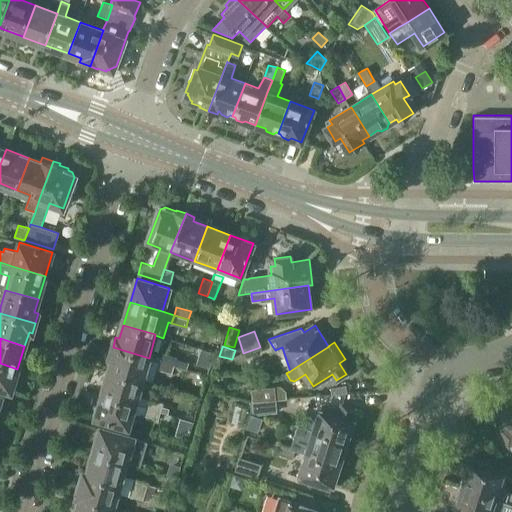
[(113,358),(109,372),(142,381),(149,358),(113,347),(110,357),(113,358)]
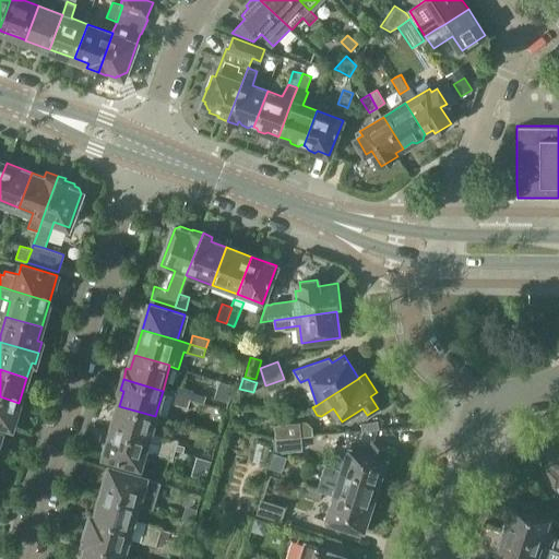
[(219,381),(214,397),(229,402),(235,385),(219,381)]
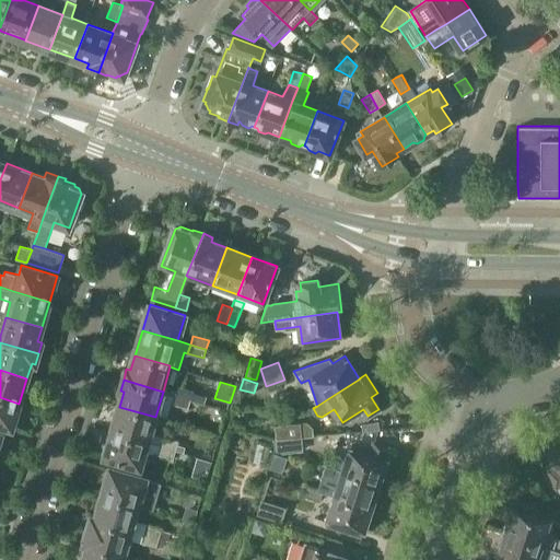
[(175,395),(191,399),(194,391),(177,386),(175,395)]
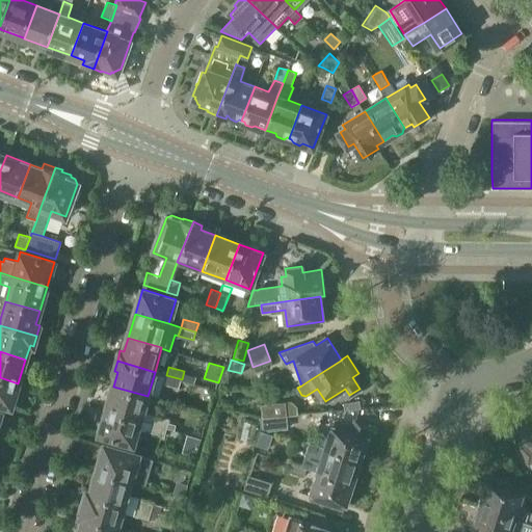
[(182,379),(166,375),(163,384),(179,389),(182,379)]
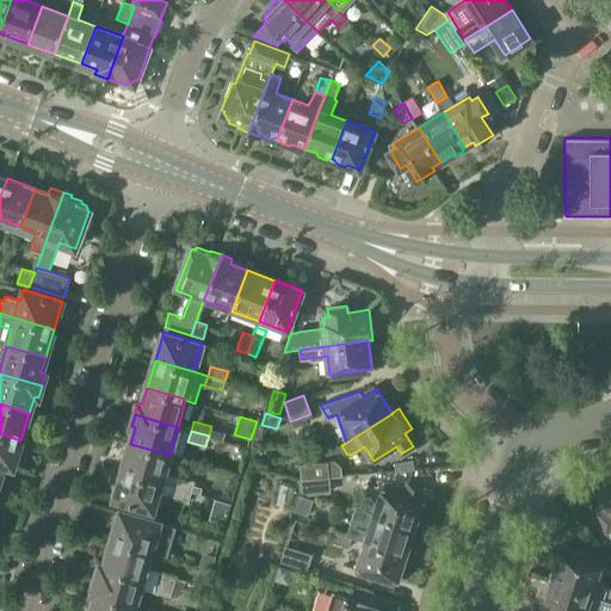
[(0,463),(13,467),(20,440),(0,433),(0,463)]
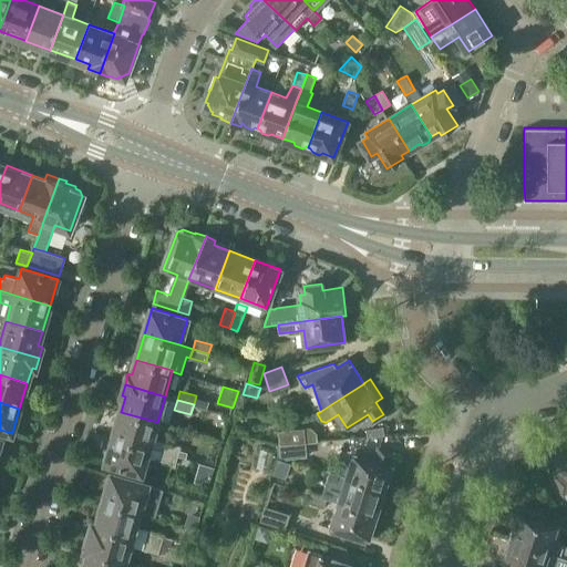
[(121,412),(113,436),(150,447),(152,437),(155,439),(160,423),(157,422),(121,412)]
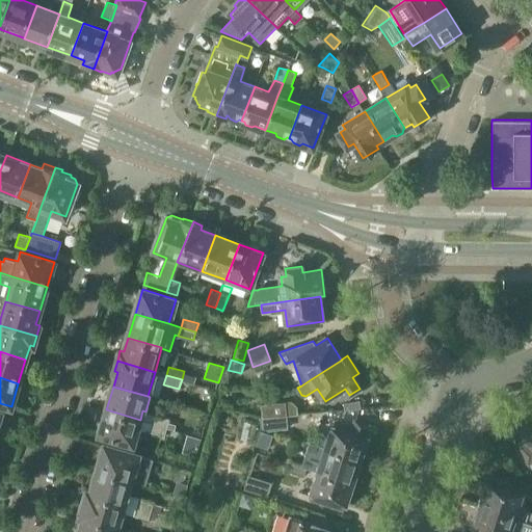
[(361,408),(360,400),(344,403),(344,410),(361,408)]
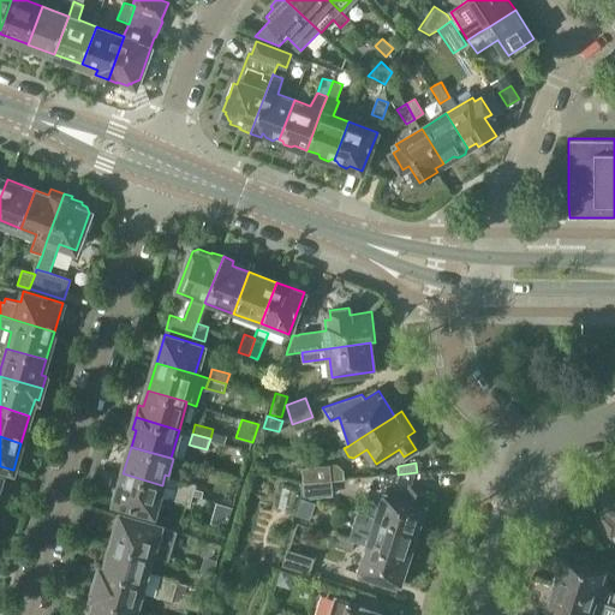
[(338,464),(330,464),(302,466),(303,483),(332,479),(332,481),(345,479),(345,470),(338,464)]
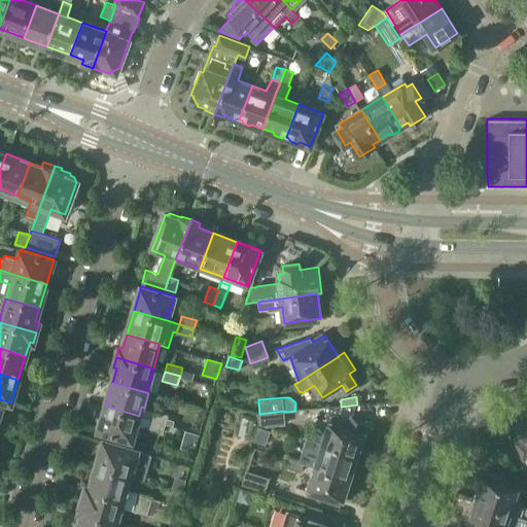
[(105,406),(98,430),(132,441),(136,425),(139,416),(105,406)]
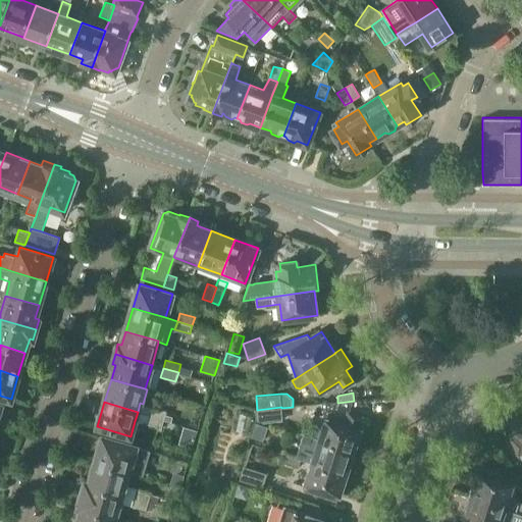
[(151,407),(149,415),(164,419),(164,420),(171,422),(172,417),(165,415),(165,413),(166,411),(151,407)]
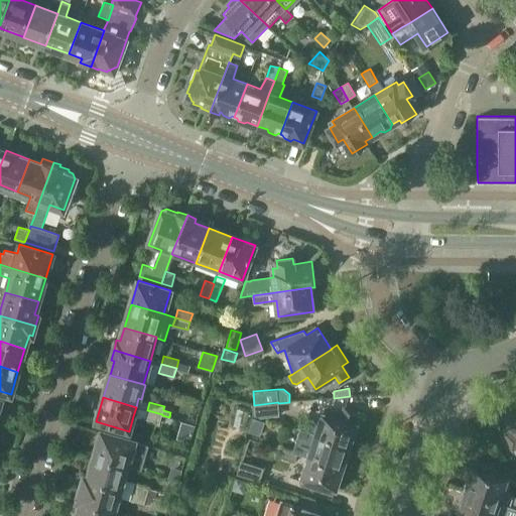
[(279,416),(278,403),(278,402),(254,405),(255,418),(279,416)]
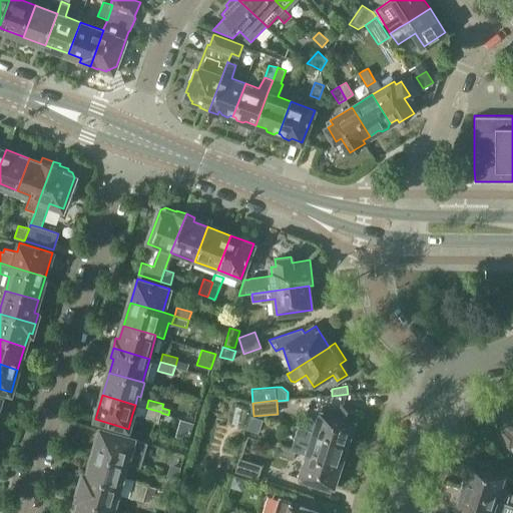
[(296,425),(348,442),(354,421),(351,421),(355,409),(343,406),(341,412),(323,407),(318,421),(313,420),(312,417),(308,416),(306,417),(300,415),(299,416),(296,415),(293,424),(296,425)]
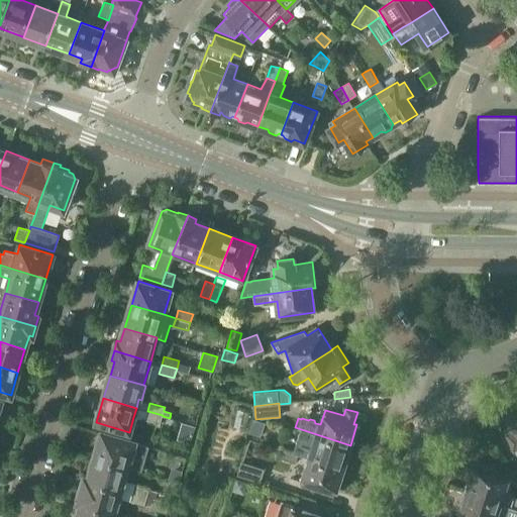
[(147,411),(145,420),(160,424),(163,416),(163,415),(147,411)]
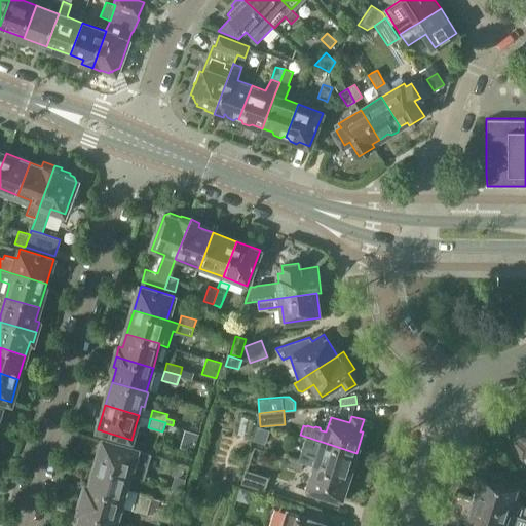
[(525,429),(521,431),(523,437),(516,440),(523,459),(525,458),(525,429)]
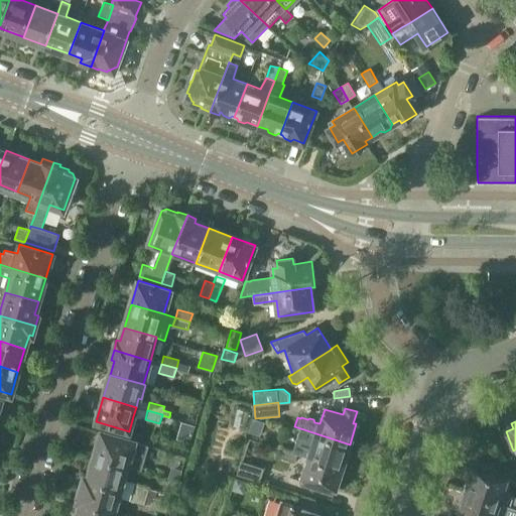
[(297,455),(308,458),(342,468),(350,444),(297,427),(297,428),(300,429),(292,452),(292,453),(297,454),(297,455)]
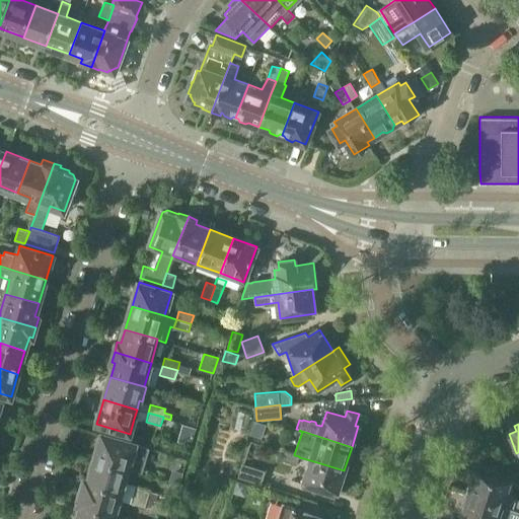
[(102,434),(95,457),(128,466),(143,471),(150,448),(135,443),(102,434)]
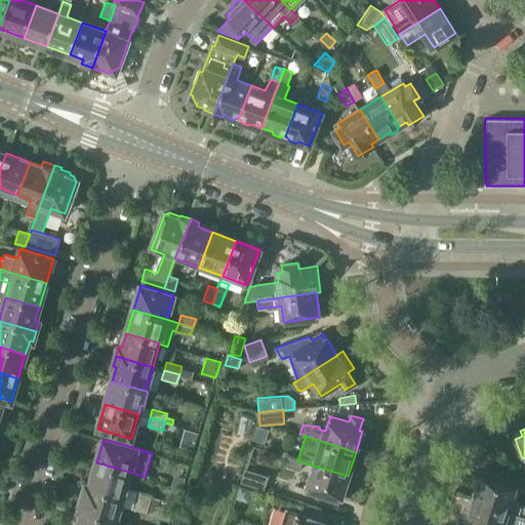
[(303,461),(297,460),(297,459),(288,456),(285,466),(300,471),(303,462),(303,461)]
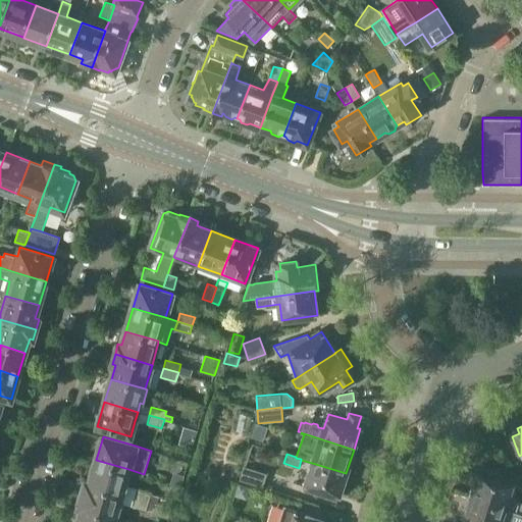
[(89,483),(89,484),(148,502),(149,501),(151,492),(124,485),(128,469),(96,460),(89,483)]
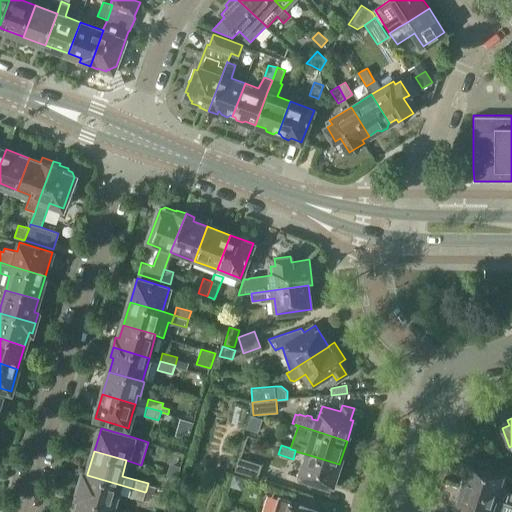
[(331,488),(339,464),(306,454),(298,478),(331,488)]
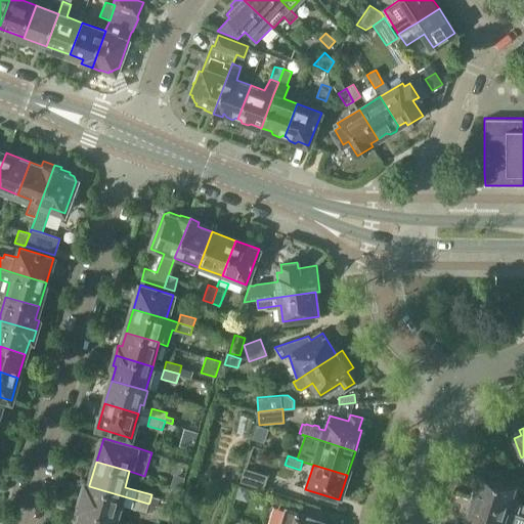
[(264,489),(264,488),(268,475),(245,468),(239,482),(264,489)]
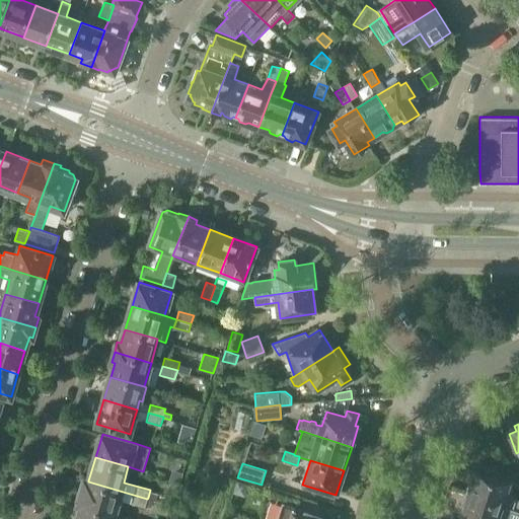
[(471,485),(468,495),(518,510),(518,500),(507,497),(512,479),(511,478),(511,477),(495,472),(496,467),(482,463),(478,470),(476,470),(476,472),(473,471),(469,484),(471,485)]
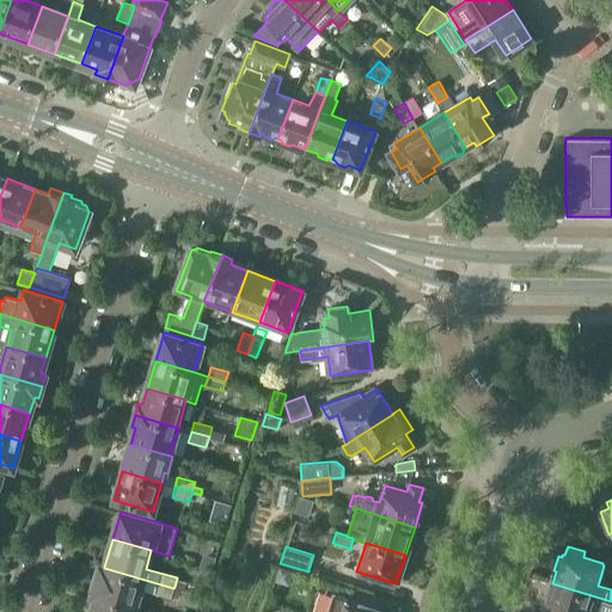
[(201,565),(212,569),(215,560),(203,556),(201,565)]
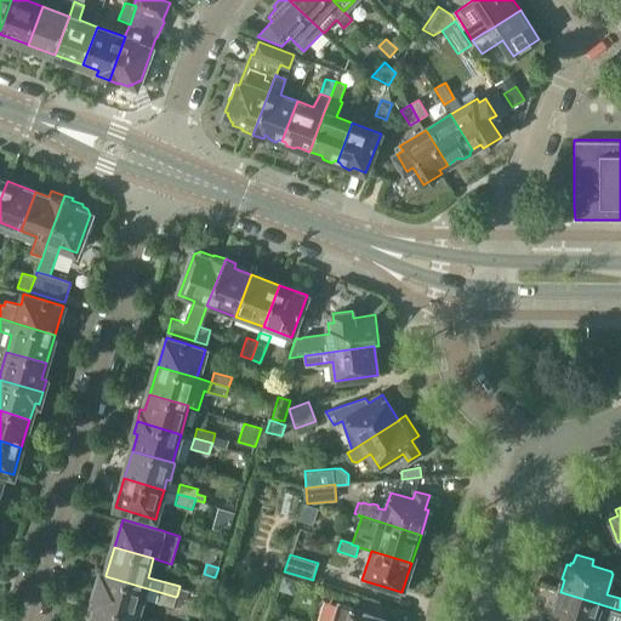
[(102,574),(92,603),(97,604),(97,603),(137,615),(142,597),(174,607),(175,604),(176,598),(176,597),(106,576),(106,575),(102,574)]
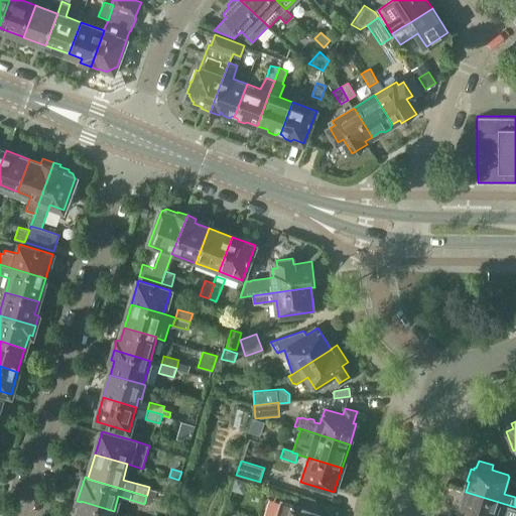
[(232,490),(244,494),(248,482),(245,481),(236,478),(232,490)]
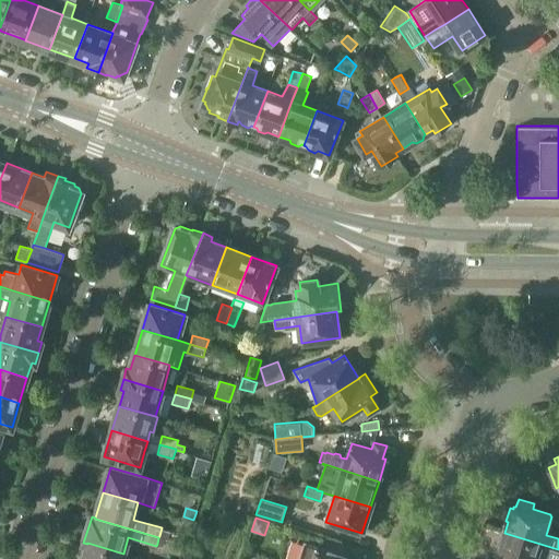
[(499,542),(495,556),(497,557),(497,558),(558,558),(558,549),(504,533),(501,543),(499,542)]
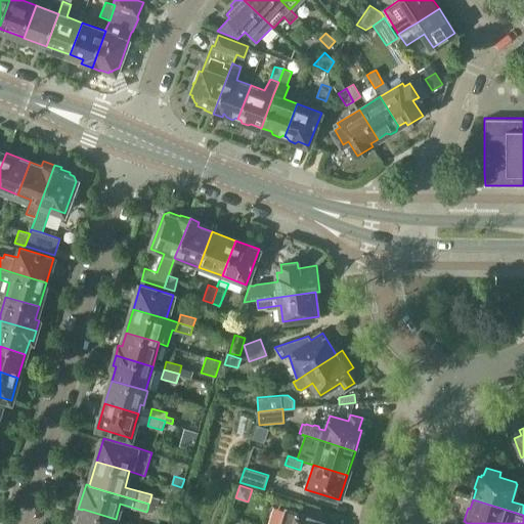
[(148,505),(147,510),(153,512),(154,512),(156,505),(155,505),(149,503),(148,504),(148,505)]
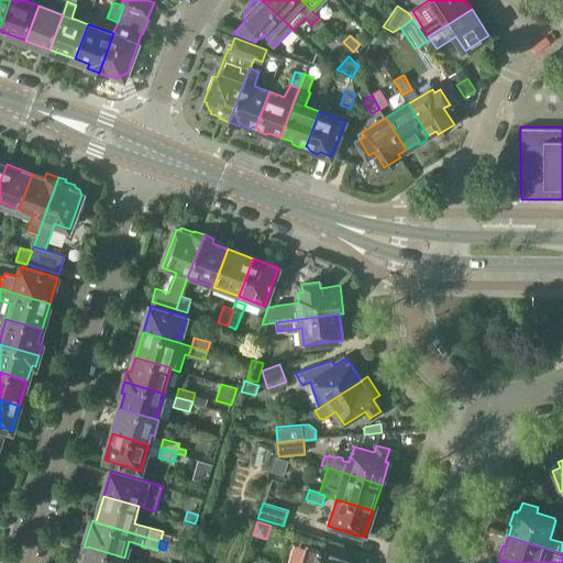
[(356,562),(357,562),(356,562),(357,559),(321,547),(320,550),(306,545),(300,562),(356,562)]
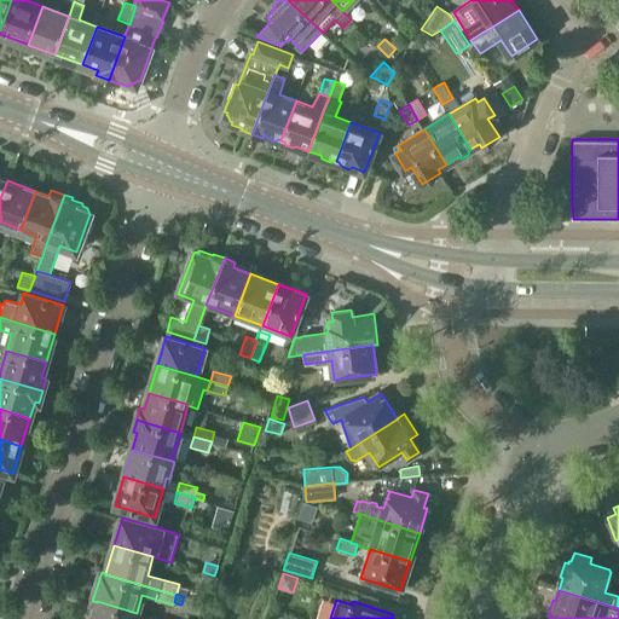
[(97,602),(91,618),(157,618),(137,613),(97,601),(97,602)]
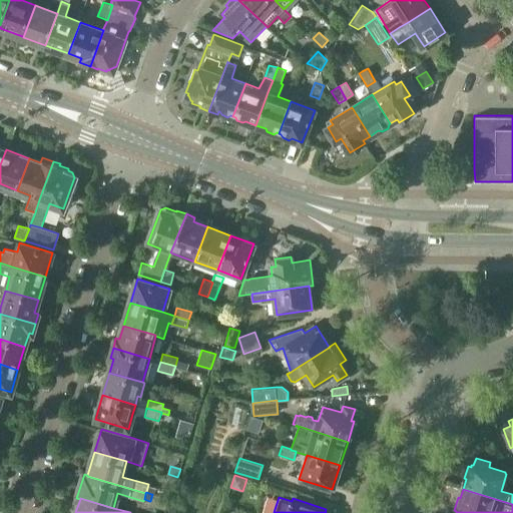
All buildings are outlined.
